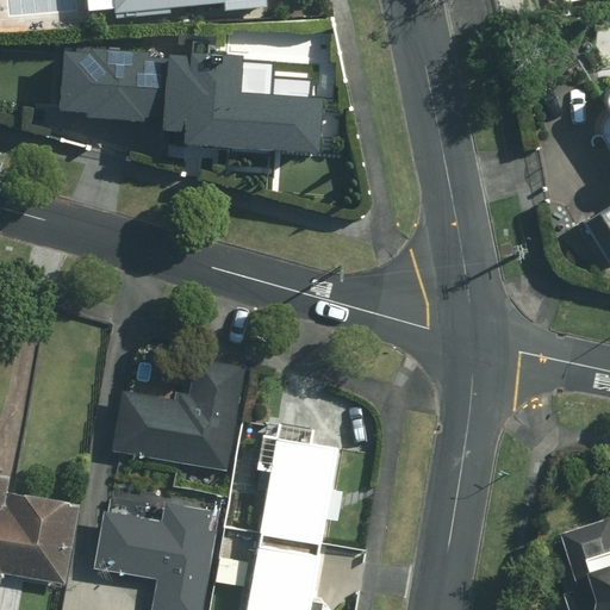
[(97,0),(98,7),(153,1),(154,7),(219,1),(221,16),(269,11),(267,0),(97,0)]
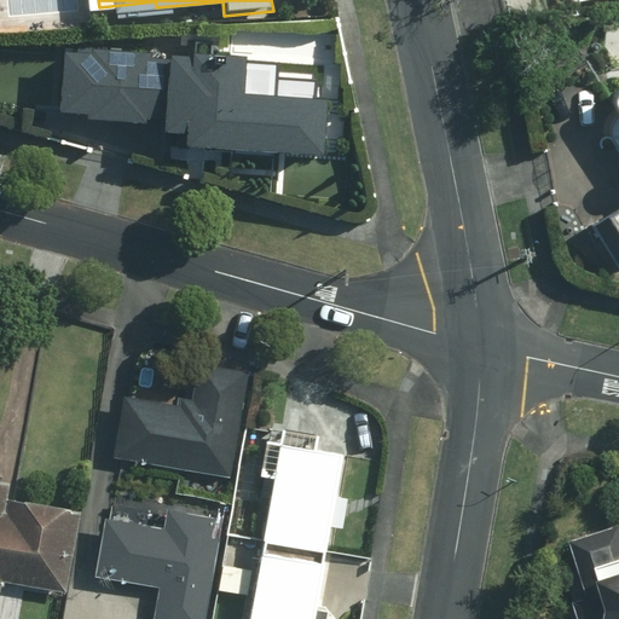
[(247,58),(65,50),(62,116),(165,121),(163,133),(185,134),(185,146),(324,152),(327,103),(310,102),(311,67),(247,64),(247,58)]
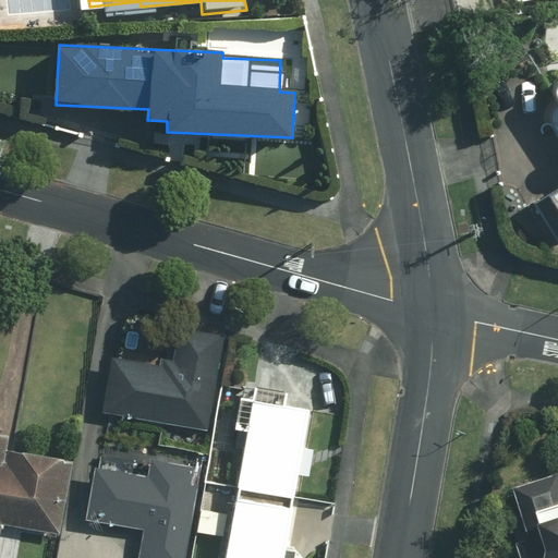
[(557,81),(549,86),(557,101),(557,106),(545,113),(557,136),(557,193),(542,203),(557,231),(557,81)]
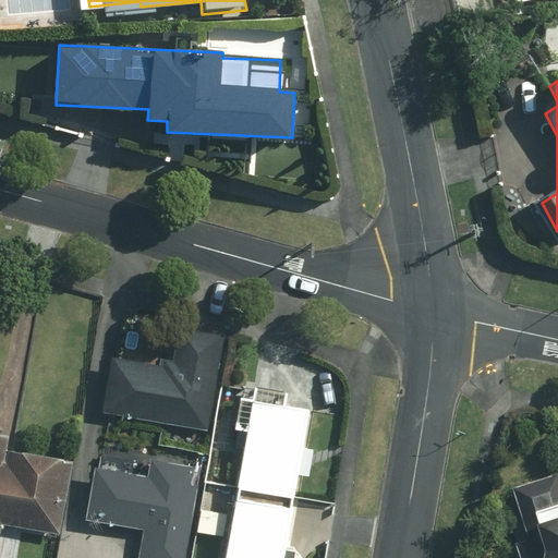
[(113,355),(107,414),(208,426),(219,331),(174,326),(171,362),(113,355)]
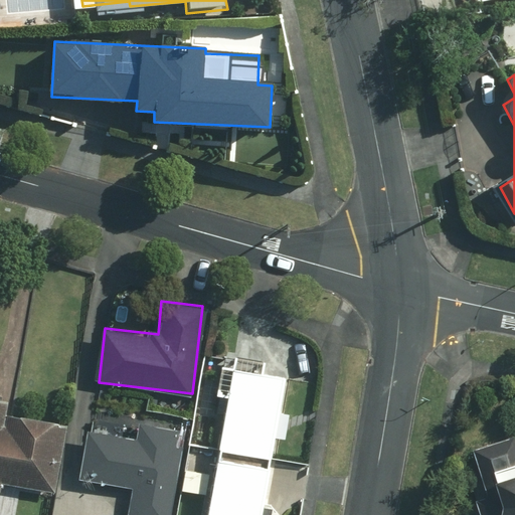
[(288,414),(280,413),(285,380),(232,371),(207,514),(261,514),(275,438),(284,439),(288,414)]
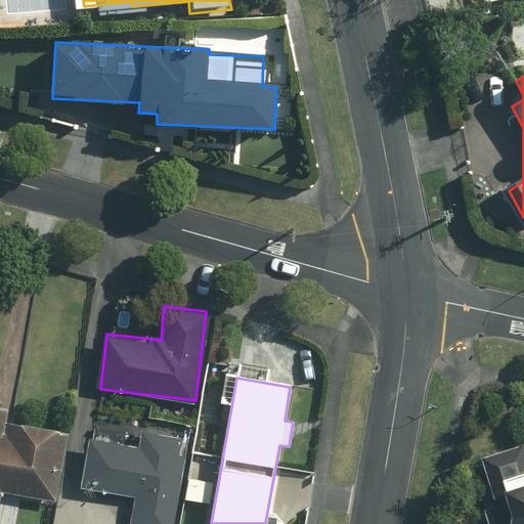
[(11,403),(0,402),(0,499),(3,500),(4,495),(58,503),(67,433),(8,426),(11,403)]
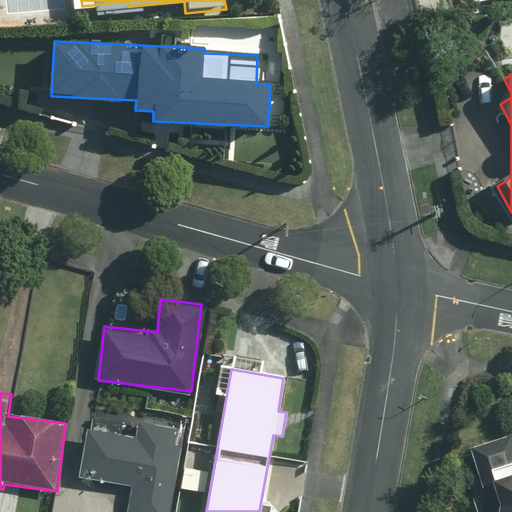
[(178,466),(183,424),(100,413),(90,485),(130,490),(127,511),(171,511),(175,487),(178,466)]
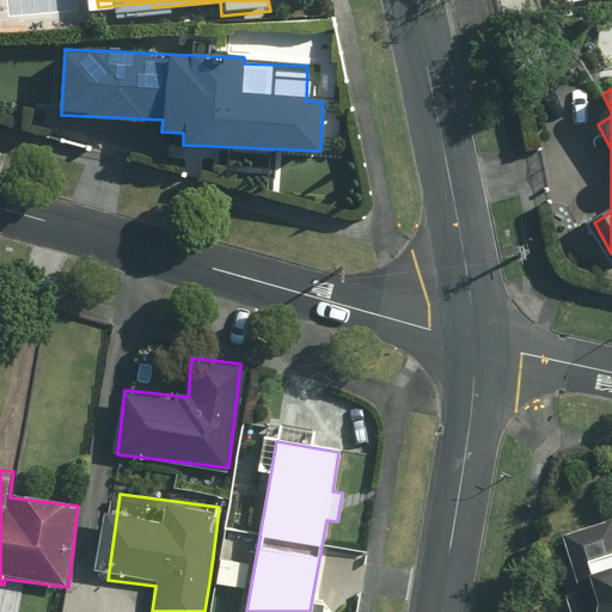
[(611,611),(611,540),(610,542),(605,526),(560,542),(576,589),(567,593),(573,611),(611,611)]
